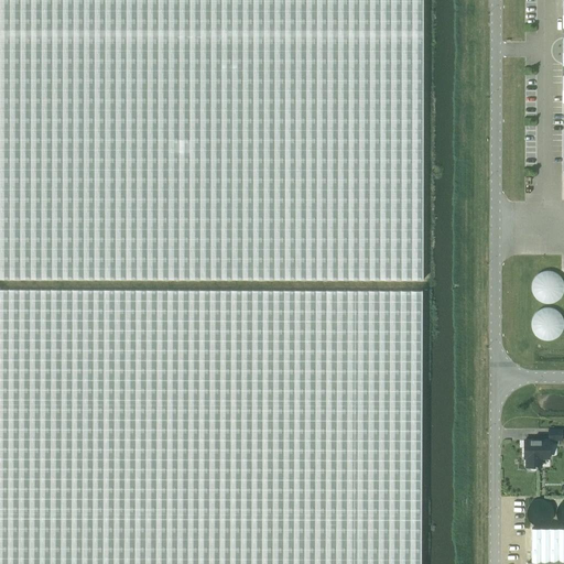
[(0,0),(0,278),(423,279),(423,0),(0,0)]
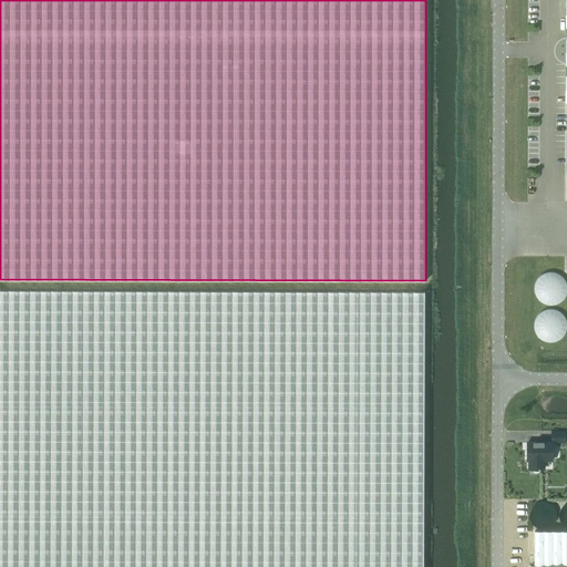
[(0,566),(423,566),(424,290),(387,290),(299,290),(174,290),(34,289),(0,289),(0,566)]
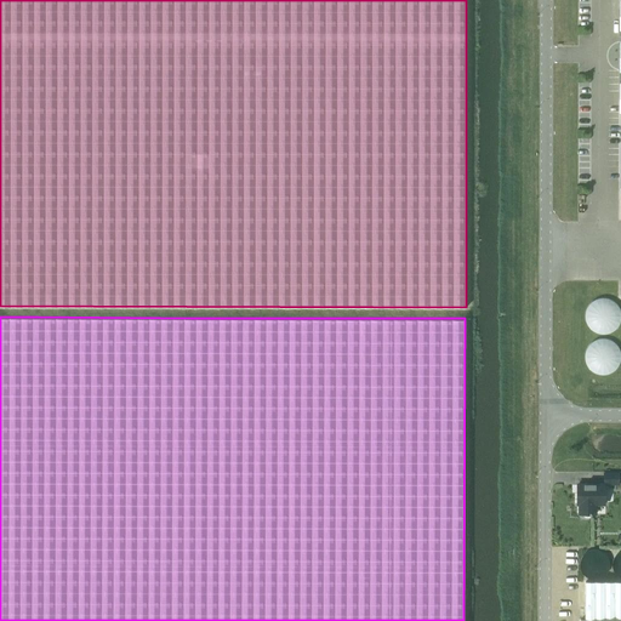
[(603,472),(603,484),(605,484),(619,484),(619,472),(603,472)]
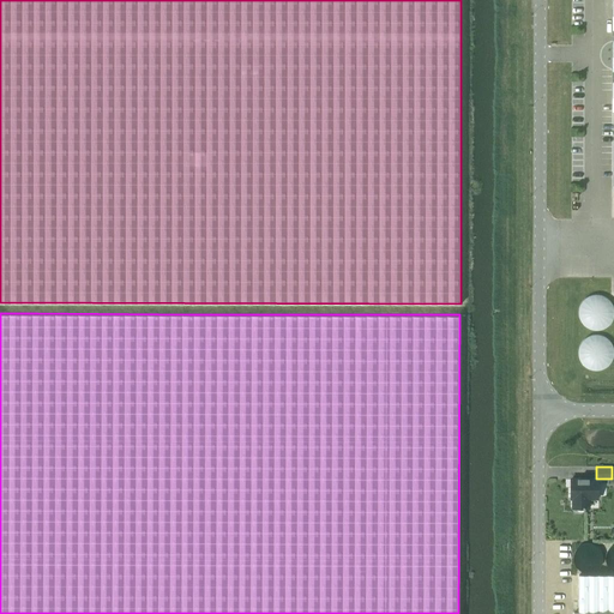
[(583,510),(585,509),(589,509),(589,499),(599,498),(599,479),(571,479),(571,499),(573,499),(573,509),(577,509),(578,511),(581,511),(583,510)]
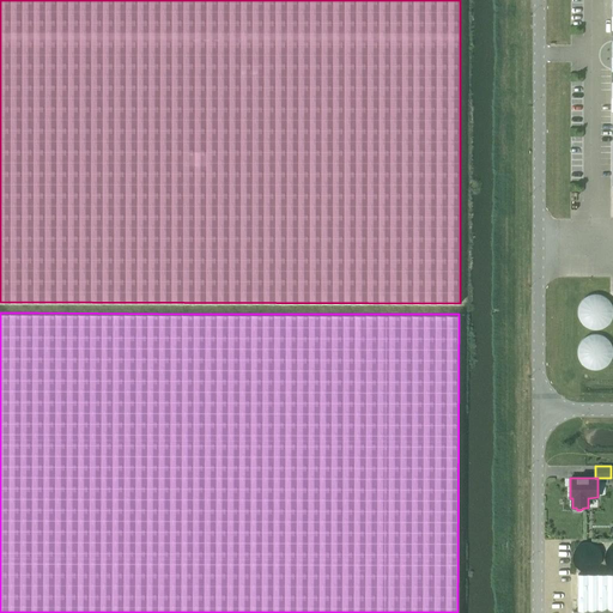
[(612,574),(577,574),(577,611),(612,611),(612,574)]
